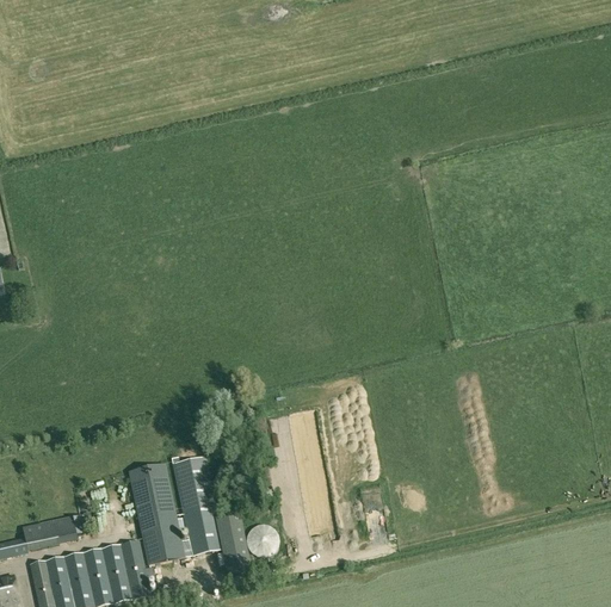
[(266,419),(290,534),(335,526),(312,409),(266,419)]
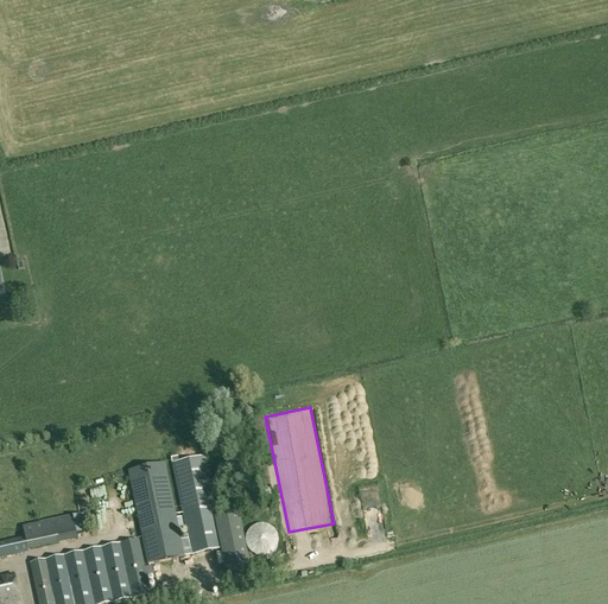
[(225,546),(217,513),(204,453),(178,459),(172,461),(191,553),(221,546),(225,546)]
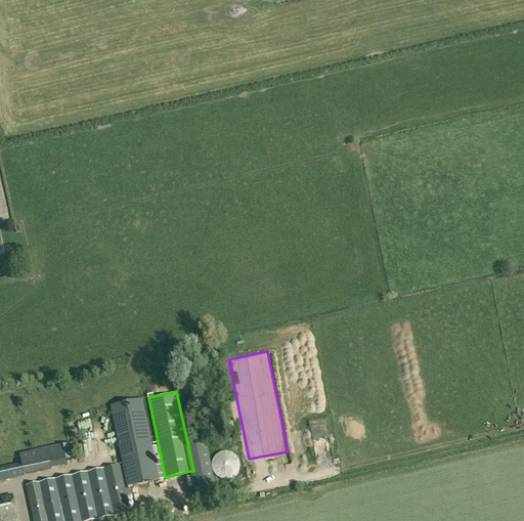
[(159,478),(141,397),(111,404),(127,484),(159,478)]
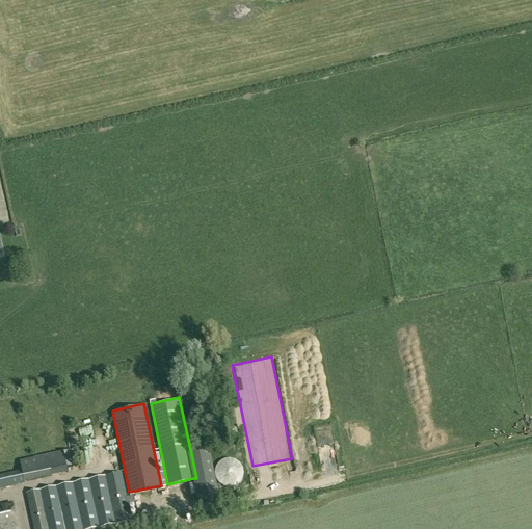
[(208,446),(190,449),(196,478),(193,478),(194,481),(206,479),(210,499),(219,497),(208,446)]
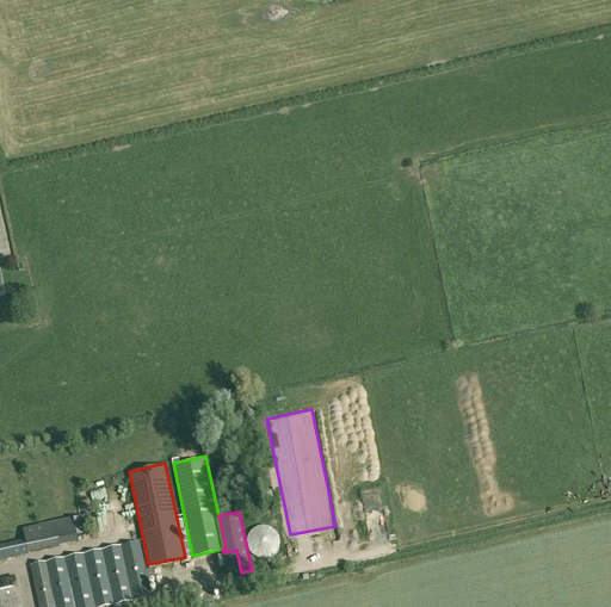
[(0,558),(29,552),(28,550),(60,544),(54,520),(22,526),(24,537),(0,542),(0,558)]
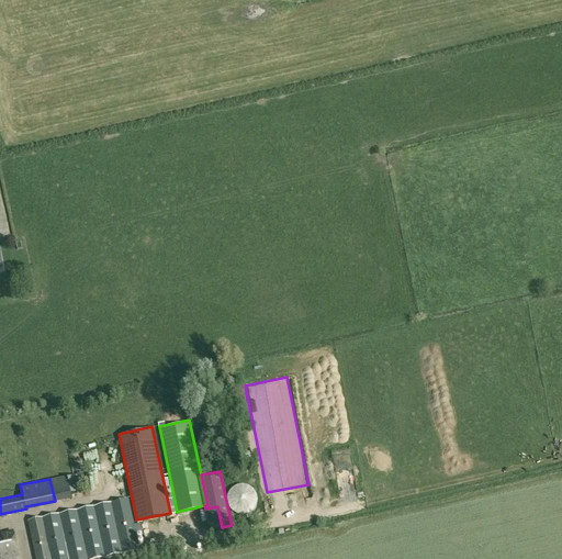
[(227,494),(226,498),(227,501),(228,505),(231,507),(233,510),(236,512),(240,513),(244,513),(247,512),(250,510),(254,507),(255,504),(257,501),(257,498),(257,494),(255,491),(253,488),(250,485),(247,483),(244,482),(239,482),(236,483),(233,485),(231,488),(228,491),(227,494)]
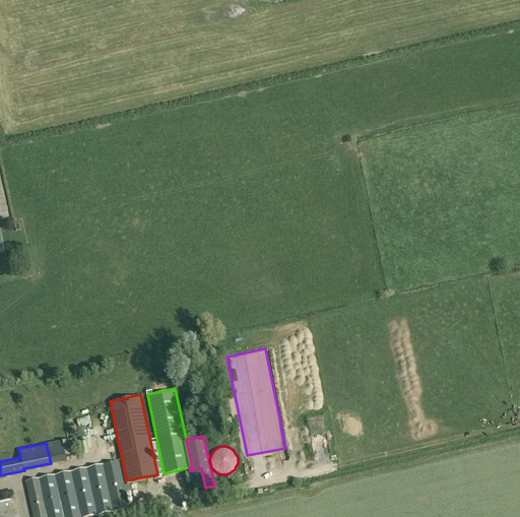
[(33,516),(80,516),(129,507),(119,459),(81,468),(25,479),(33,516)]
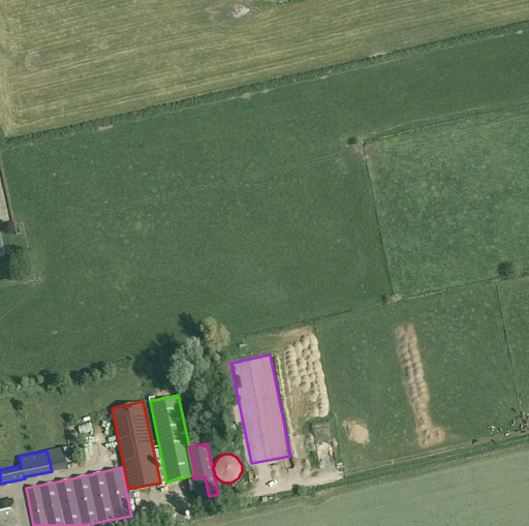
[(205,476),(193,478),(197,498),(209,496),(205,476)]
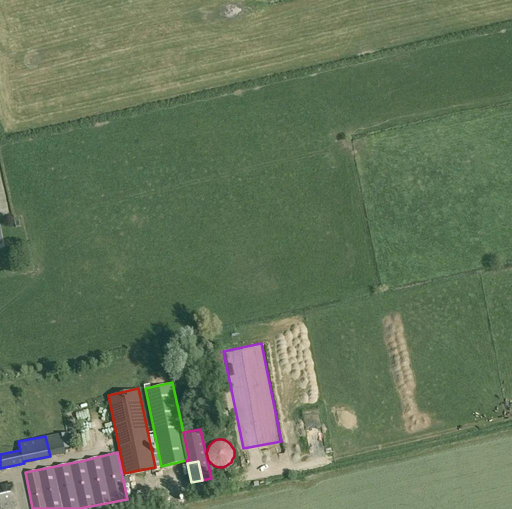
[(0,508),(8,508),(17,507),(12,482),(0,484),(0,508)]
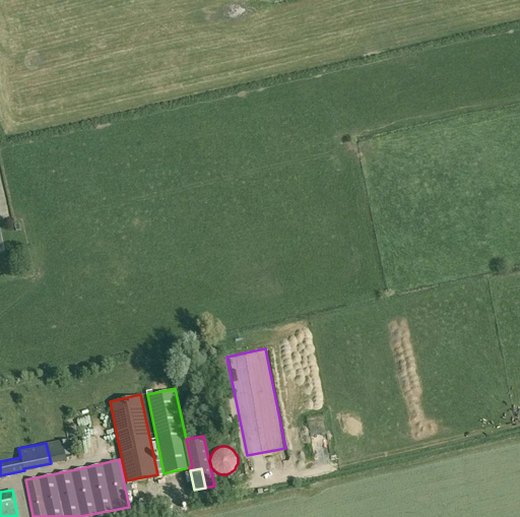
All buildings are outlined.
